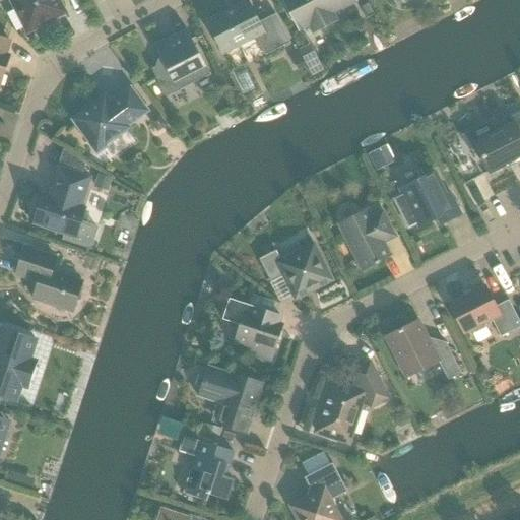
[(11,0),(28,33),(65,13),(58,0),(11,0)]
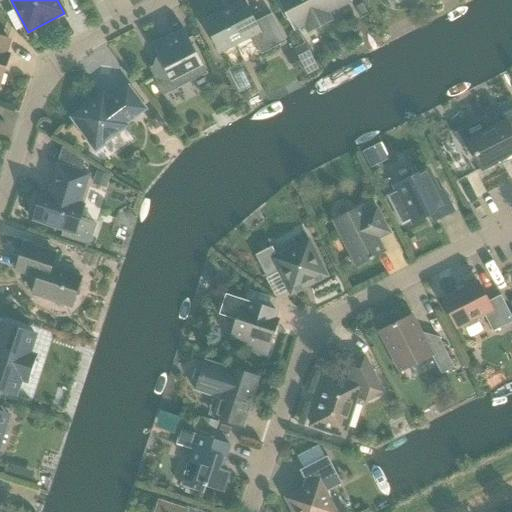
[(281,0),(296,28),(306,22),(310,30),(329,20),(325,12),(348,1),(347,0),(281,0)]
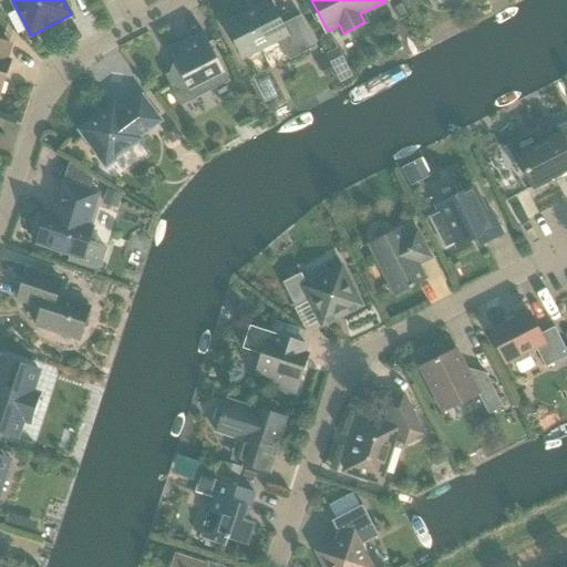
[(302,16),(297,18),(282,26),(271,3),(227,26),(244,58),(279,40),(289,61),(296,58),(301,69),(318,60),(312,49),(318,47),(302,16)]
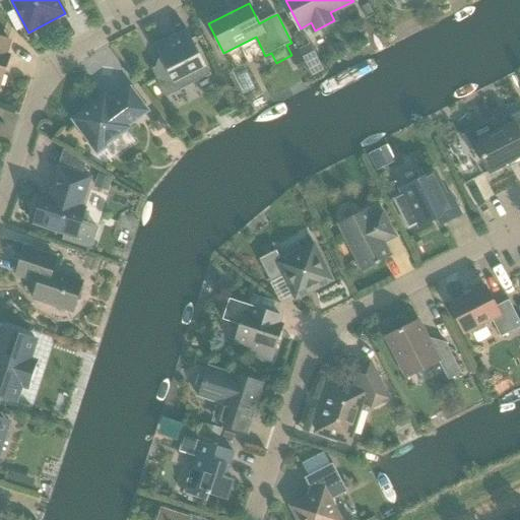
[(152,69),(167,96),(210,74),(186,28),(185,28),(187,31),(157,47),(155,44),(154,45),(161,59),(160,65),(152,69)]
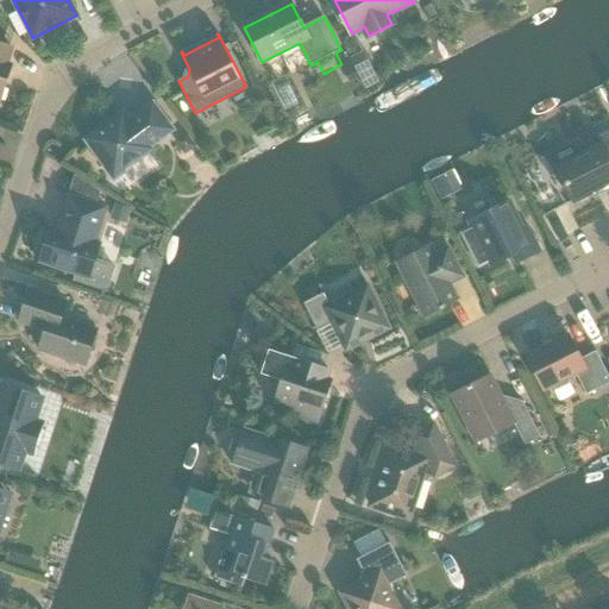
[(382,35),(359,45),(366,62),(389,52),(382,35)]
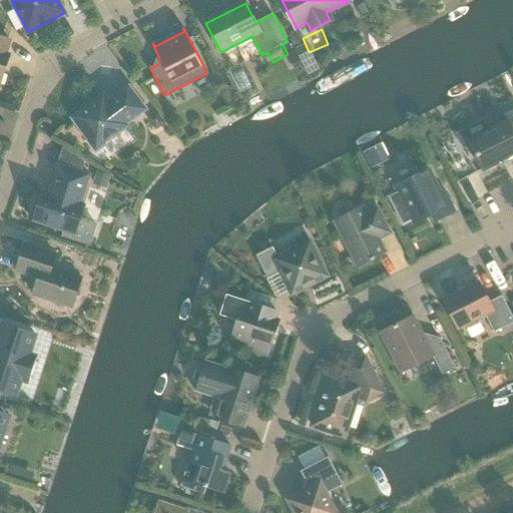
[(10,40),(0,36),(0,87),(9,62),(4,60),(10,40)]
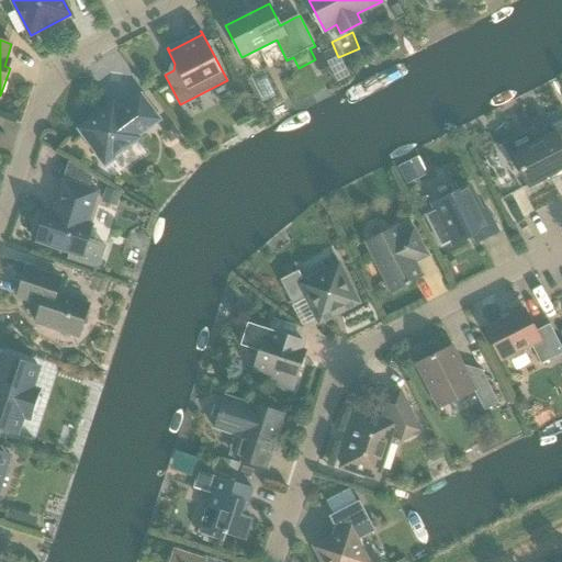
[(126,108),(127,109),(122,113),(114,103),(79,130),(98,154),(96,156),(104,168),(117,159),(116,157),(141,138),(138,136),(160,121),(142,96),(126,108)]
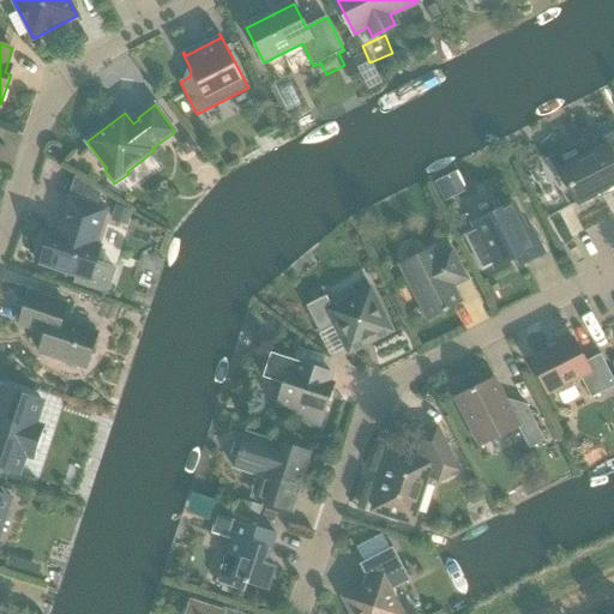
[(564,174),(579,205),(609,190),(611,192),(613,190),(613,133),(603,139),(607,146),(587,156),(579,143),(546,160),(555,179),(564,174)]
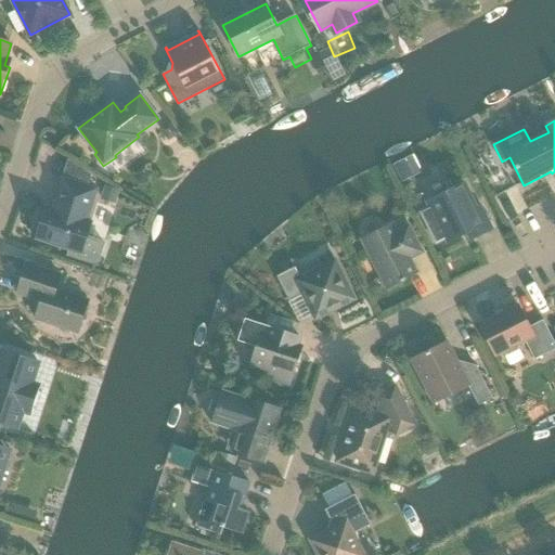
[(60,150),(35,143),(28,169),(53,176),(60,150)]
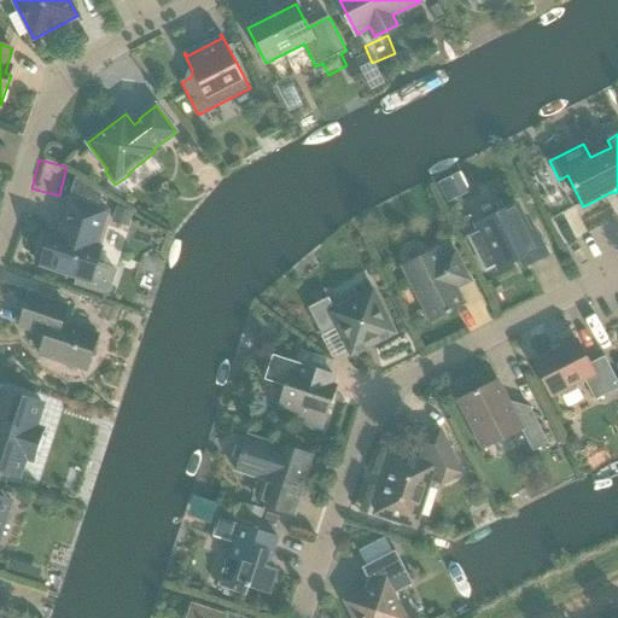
[(449,213),(473,199),(459,172),(435,185),(449,213)]
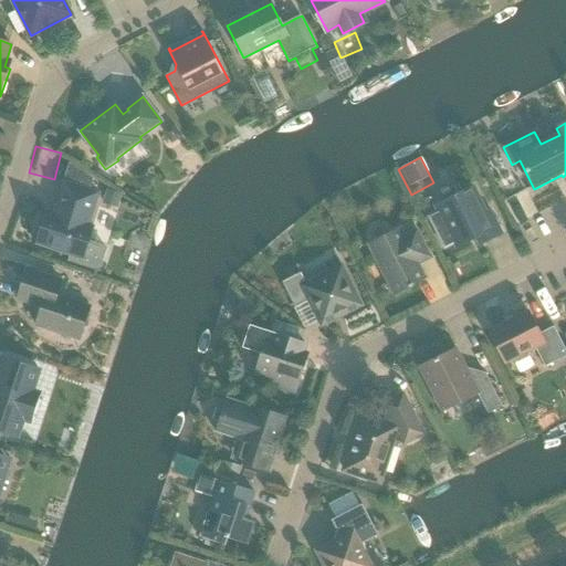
[(58,208),(59,208),(56,215),(48,211),(37,244),(72,257),(70,261),(69,260),(67,262),(101,272),(101,271),(98,270),(106,248),(88,242),(94,227),(88,224),(100,194),(92,191),(96,179),(71,164),(58,208)]
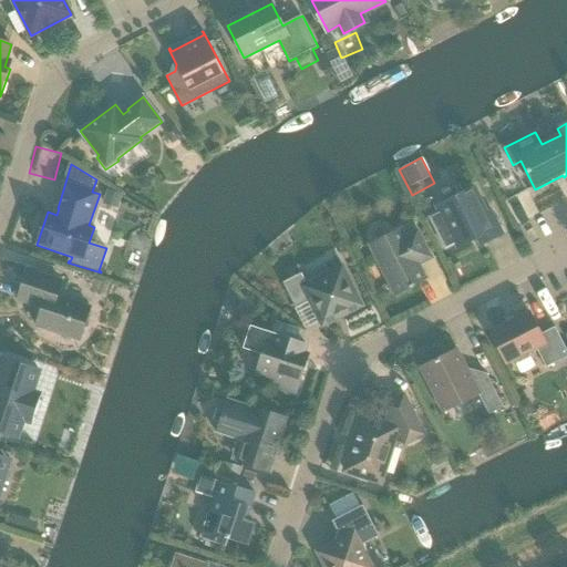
[(503,235),(491,209),(486,212),(474,188),(437,207),(441,214),(431,218),(447,250),(456,245),(457,248),(476,238),(481,246),(503,235)]
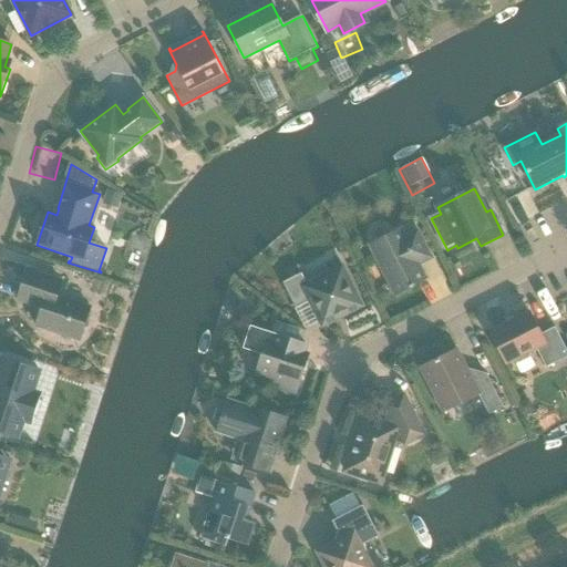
[(104,205),(119,209),(123,195),(109,191),(104,205)]
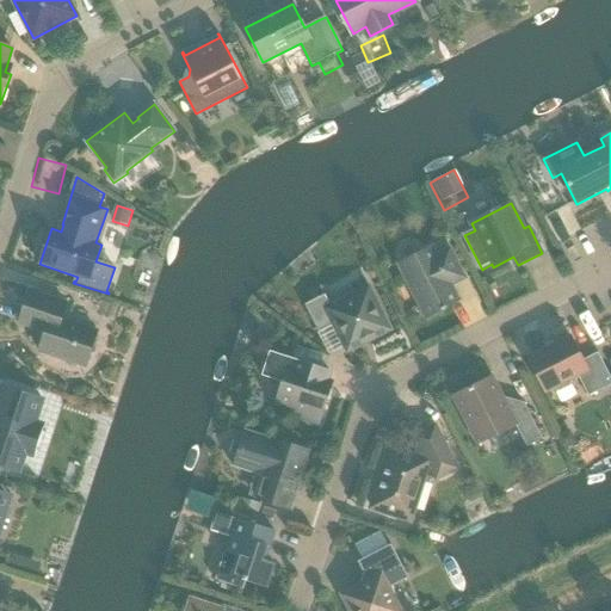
[(562,205),(543,214),(556,241),(575,233),(562,205)]
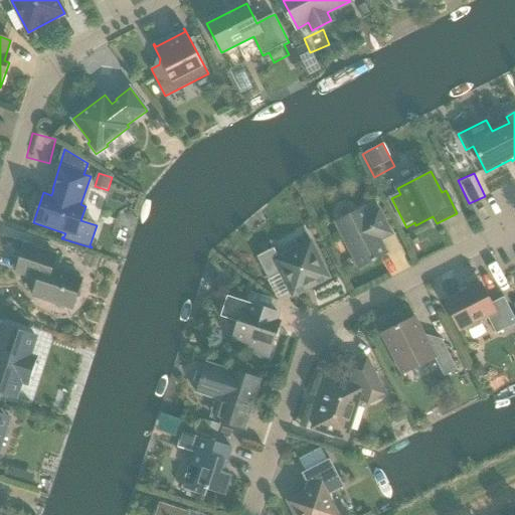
[(336,222),(359,269),(376,261),(376,260),(387,253),(380,239),(390,234),(379,211),(368,216),(364,208),(336,222)]
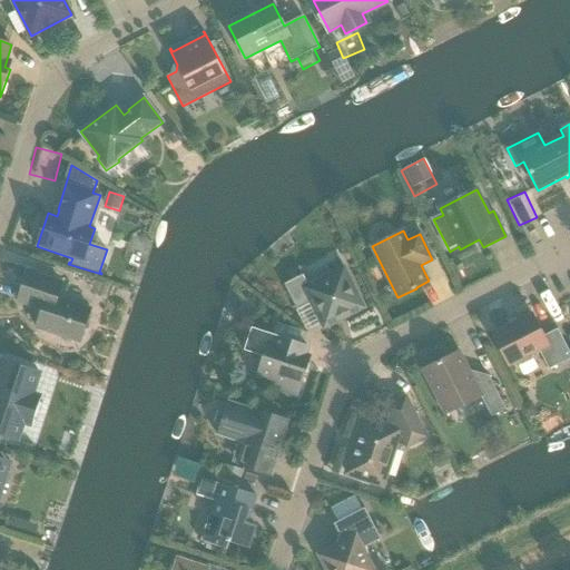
[(308,286),(303,275),(285,284),(297,310),(312,303),(324,328),(365,307),(344,267),(308,286)]
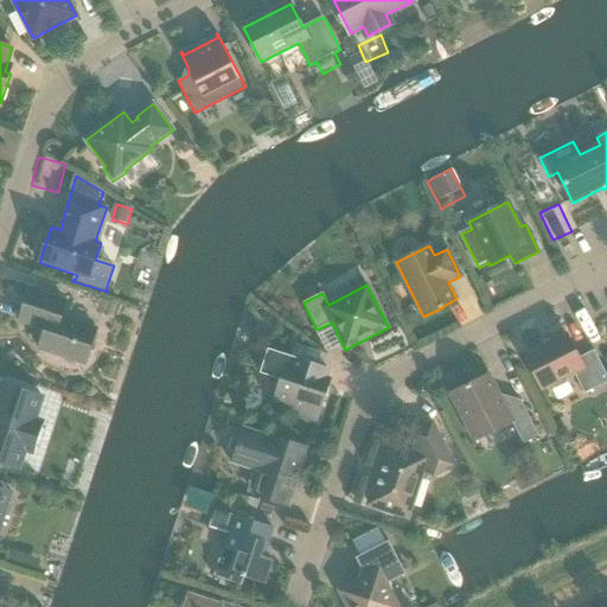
[(20,321),(46,330),(40,350),(85,365),(97,328),(61,317),(65,301),(31,289),(20,321)]
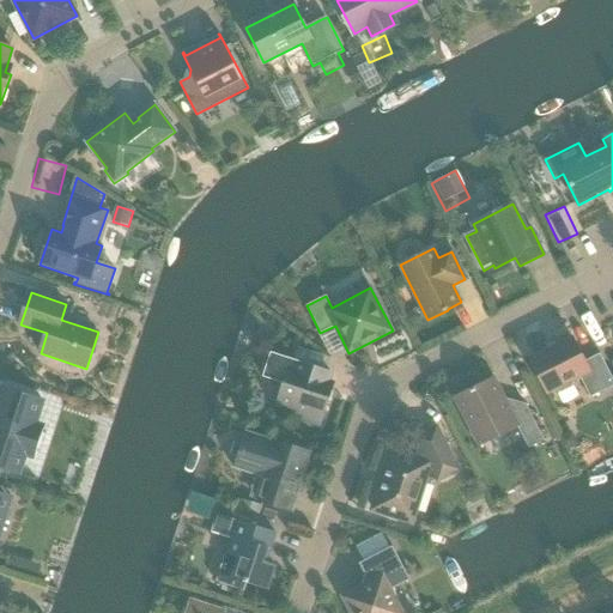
[(460,305),(468,325),(480,320),(473,299),(460,305)]
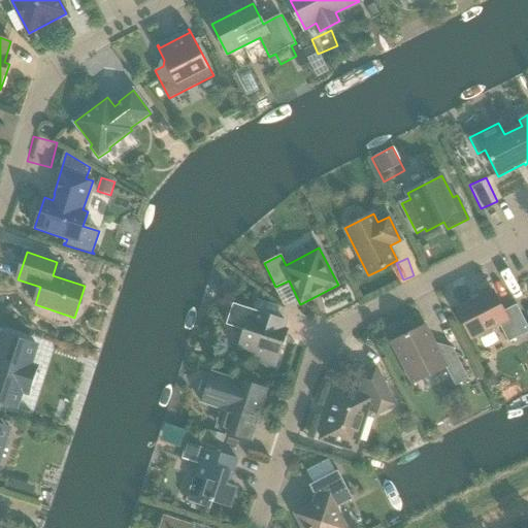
[(527,332),(527,326),(517,304),(504,311),(494,292),(457,310),(471,338),(479,334),(480,337),(483,338),(492,333),(493,330),(492,328),(499,324),(508,342),(527,332)]
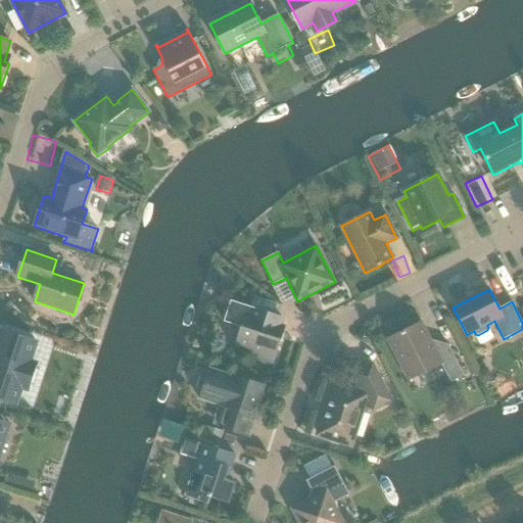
[(283,334),(278,332),(282,318),(231,301),(225,322),(242,327),(237,344),(259,351),(256,363),(272,368),(283,334)]
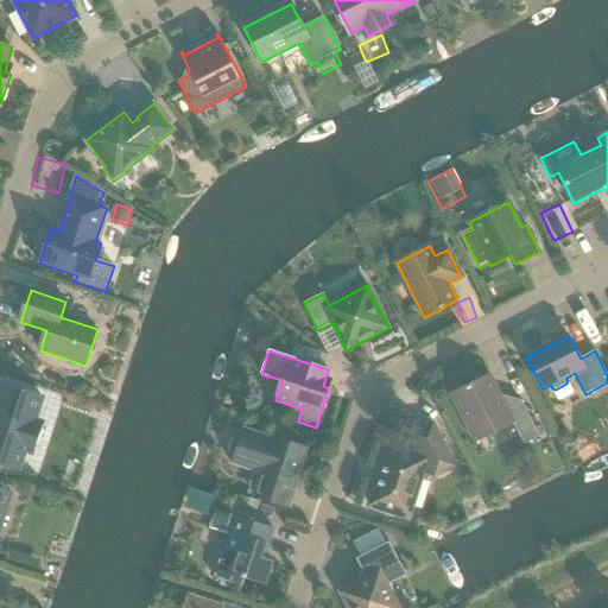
[(451,396),(476,442),(513,423),(525,444),(540,437),(521,401),(507,409),(491,375),(451,396)]
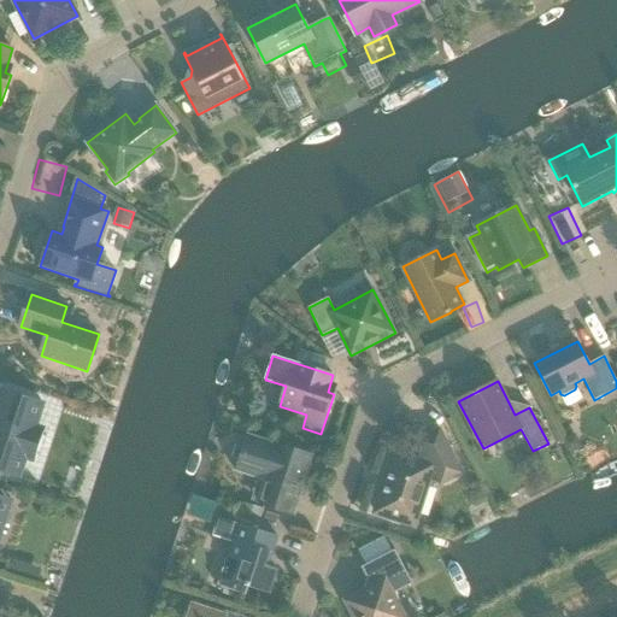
[(43,430),(35,428),(42,403),(5,391),(0,403),(0,471),(18,477),(25,457),(34,459),(43,430)]
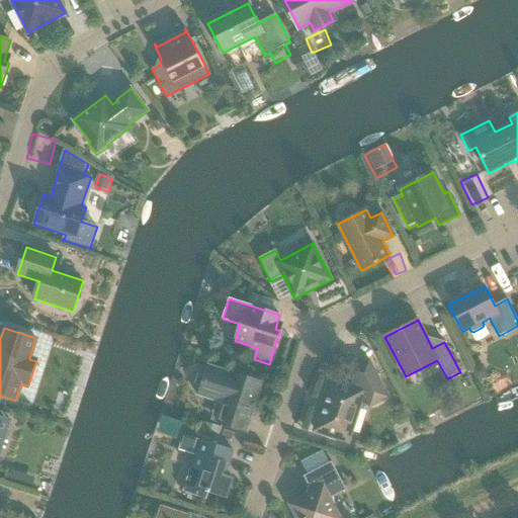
[(369,406),(370,406),(387,398),(369,361),(352,370),(357,379),(354,387),(331,380),(330,384),(328,386),(326,392),(327,395),(320,417),(318,419),(316,424),(316,427),(317,427),(316,431),(335,437),(334,439),(349,443),(352,433),(351,432),(362,398),(367,395),(372,404),(369,406)]
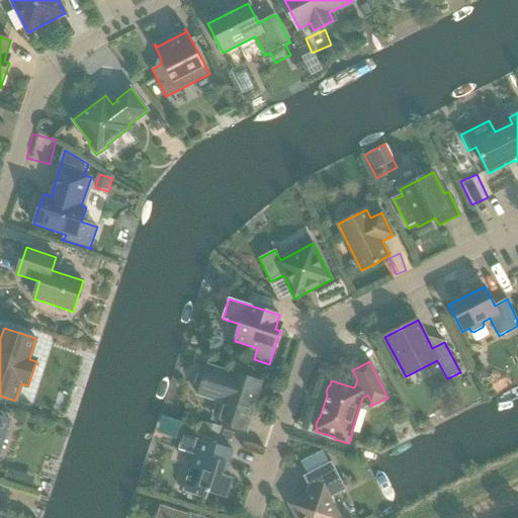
[(198,396),(225,405),(220,422),(218,422),(218,423),(248,433),(256,410),(254,409),(262,382),(233,372),(208,365),(198,396)]
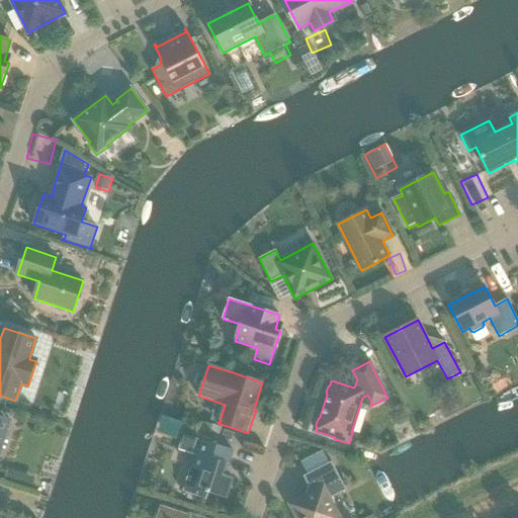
[(160,427),(178,433),(182,421),(163,416),(160,427)]
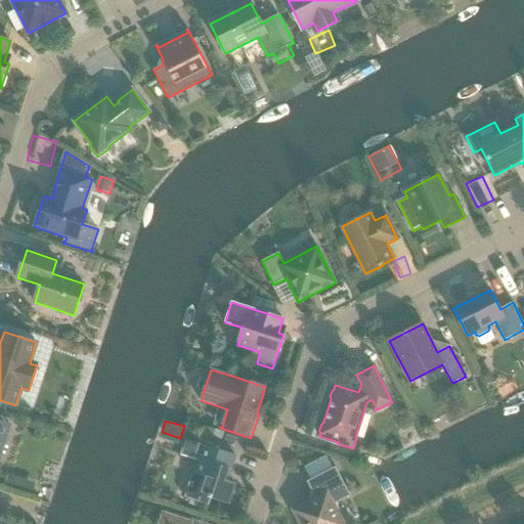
[(0,422),(0,456),(10,425),(0,422)]
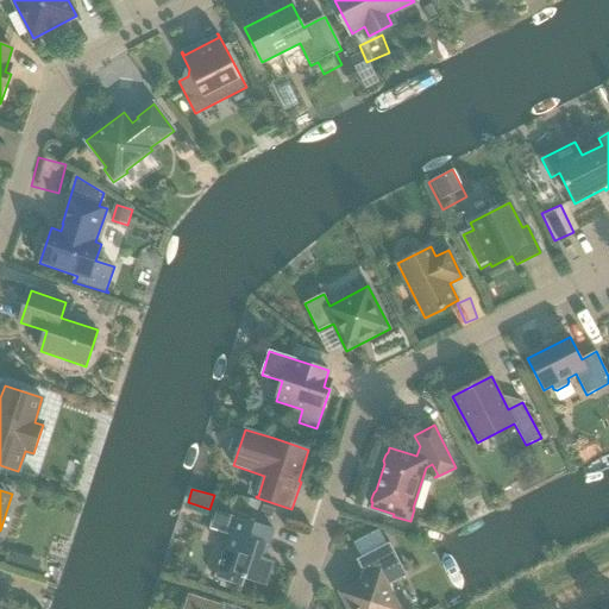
[(239,506),(259,512),(262,503),(243,497),(239,506)]
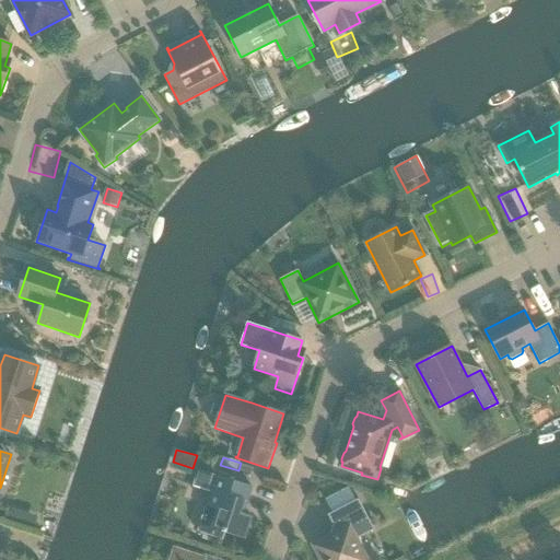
[(252,517),(241,513),(244,502),(245,503),(249,488),(252,489),(253,488),(198,469),(193,486),(211,492),(208,504),(207,504),(206,505),(207,505),(199,531),(198,531),(197,532),(223,540),(226,533),(246,538),(246,537),(245,537),(252,517)]
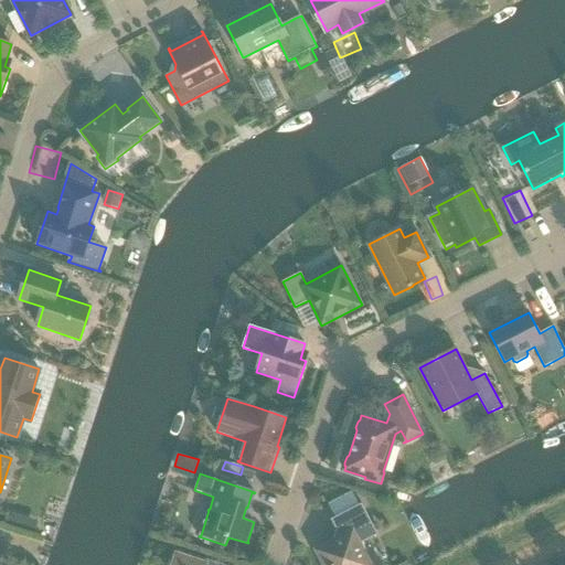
[(331,520),(339,533),(337,541),(318,551),(324,564),(369,564),(359,544),(377,534),(362,504),(331,520)]
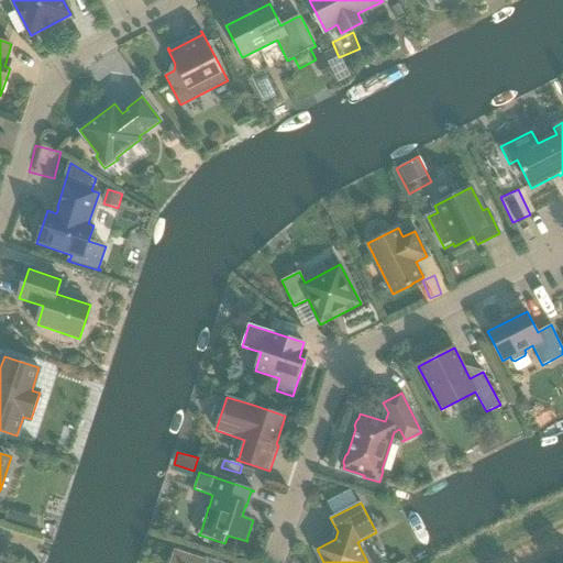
[(206,562),(208,561),(175,550),(170,562),(206,562)]
